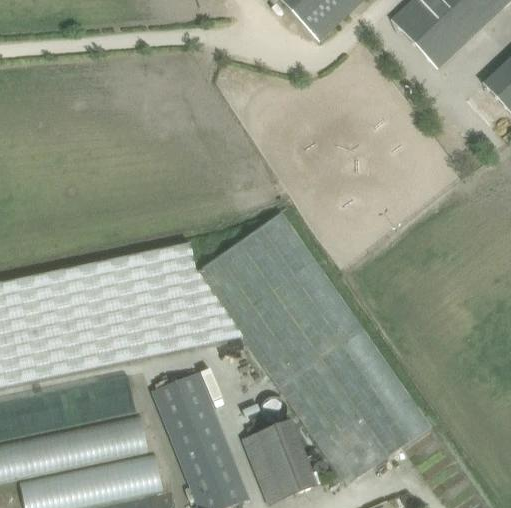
[(280,0),(320,42),(363,0),(280,0)]
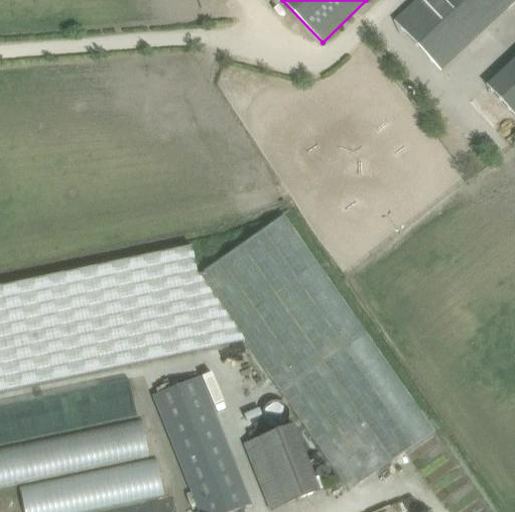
[(410,0),(394,14),(438,64),(509,0),(410,0)]
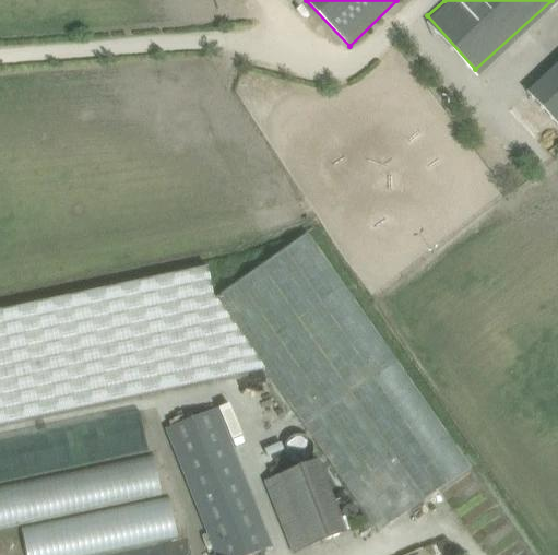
[(557,59),(527,89),(557,119),(557,59)]
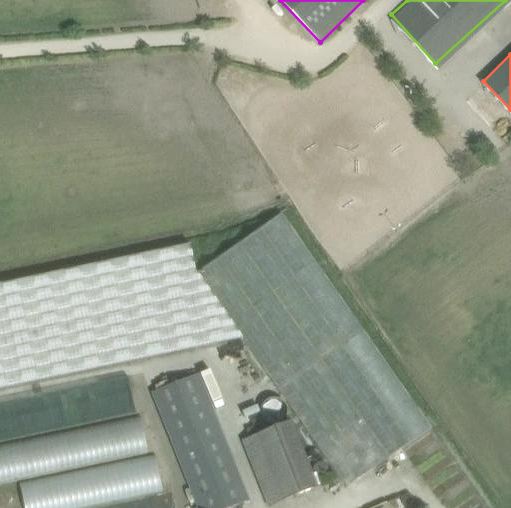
[(477,156),(461,138),(455,144),(471,162),(477,156)]
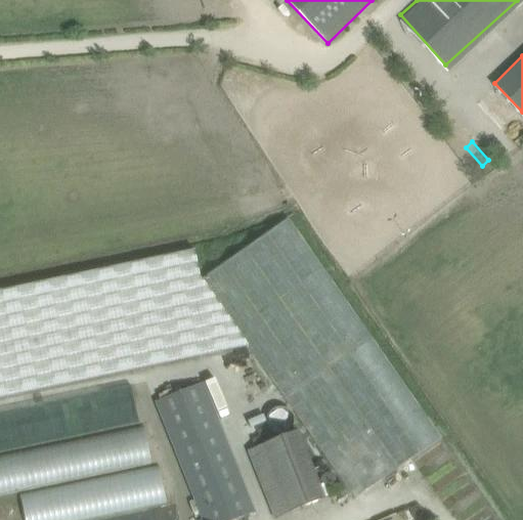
[(0,395),(143,364),(249,345),(355,496),(442,435),(288,217),(202,278),(199,274),(193,249),(173,253),(0,289),(0,395)]
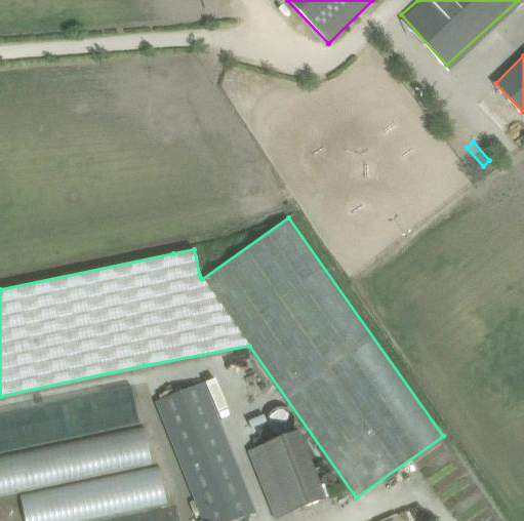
[(229,520),(256,510),(204,378),(156,398),(205,520),(229,520)]
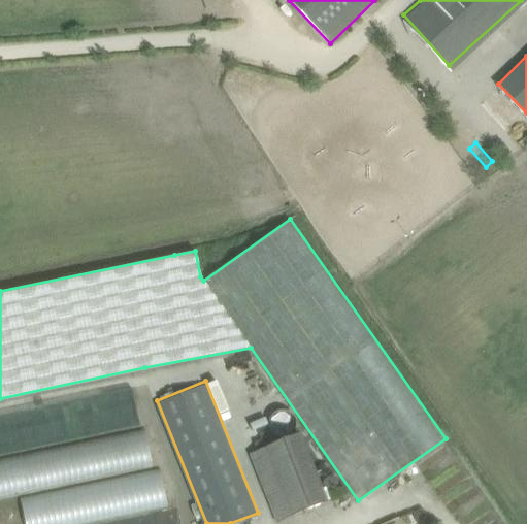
[(127,397),(0,416),(0,494),(11,493),(15,523),(48,523),(158,508),(151,464),(137,466),(127,397)]
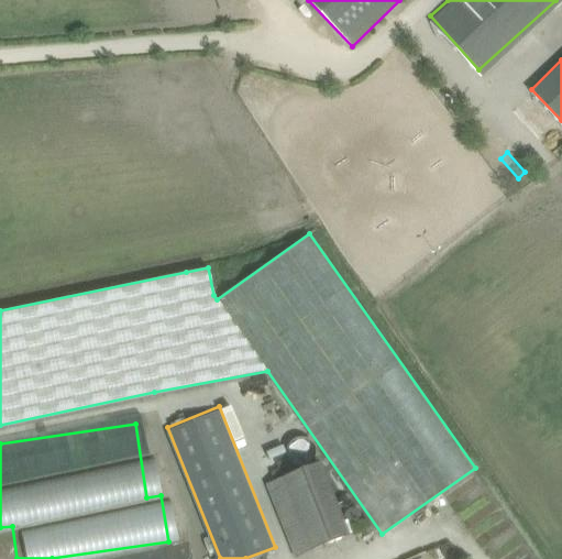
[(296,554),(350,533),(320,460),(267,482),(296,554)]
